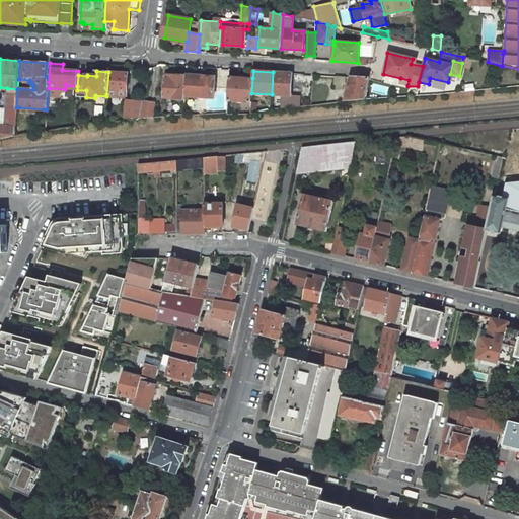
[(108,72),(106,94),(109,94),(127,96),(128,73),(108,72)]
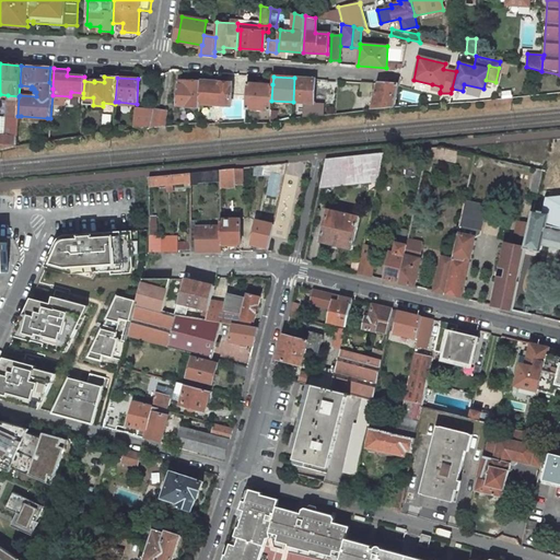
[(316,79),(294,78),(293,102),(305,103),(303,117),(324,115),(325,103),(314,102),(316,79)]
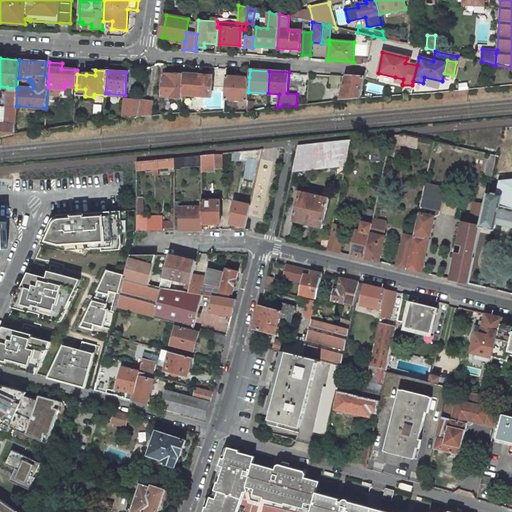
[(184,74),(165,73),(165,77),(163,77),(161,96),(171,96),(171,97),(182,98),(182,95),(184,74)]
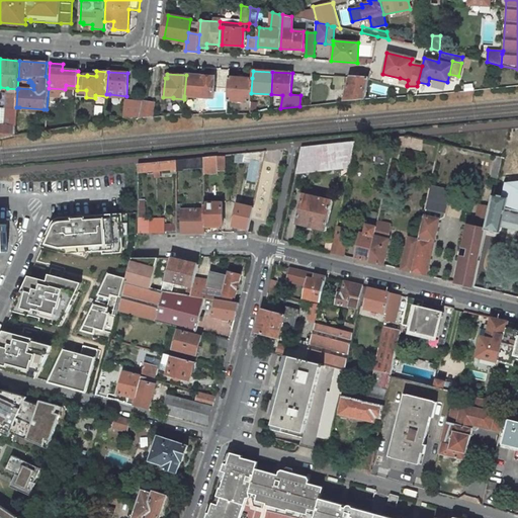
[(214,77),(186,75),(184,96),(213,98),(214,77)]
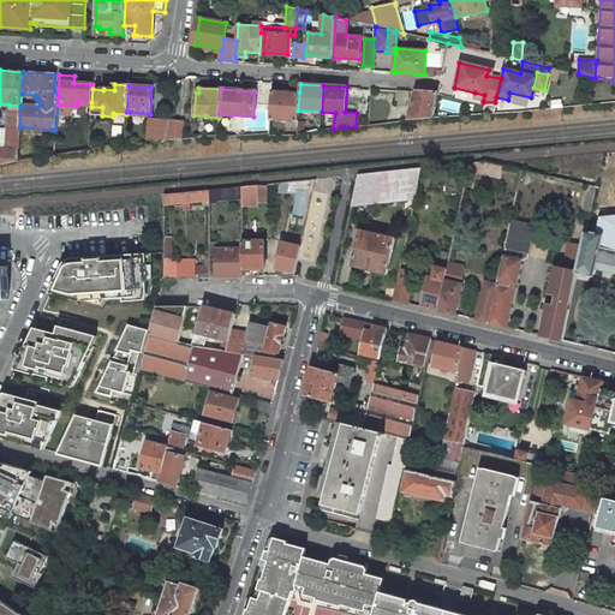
[(410,91),(396,90),(396,100),(399,100),(398,105),(406,106),(407,101),(410,101),(410,91)]
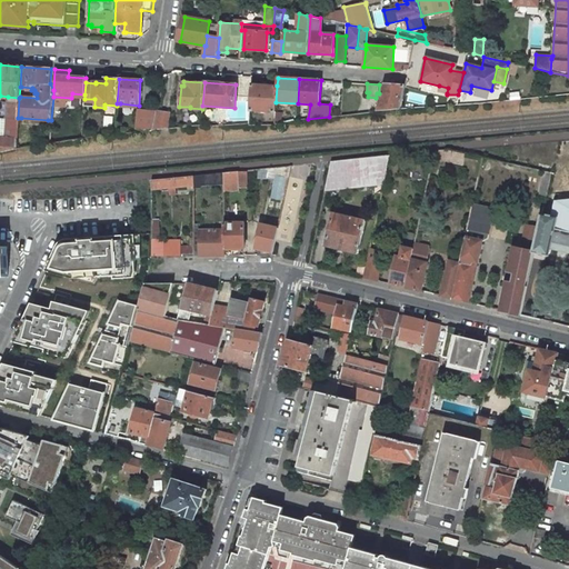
[(277,86),(251,85),(250,108),(250,110),(276,112),(276,102),(277,86)]
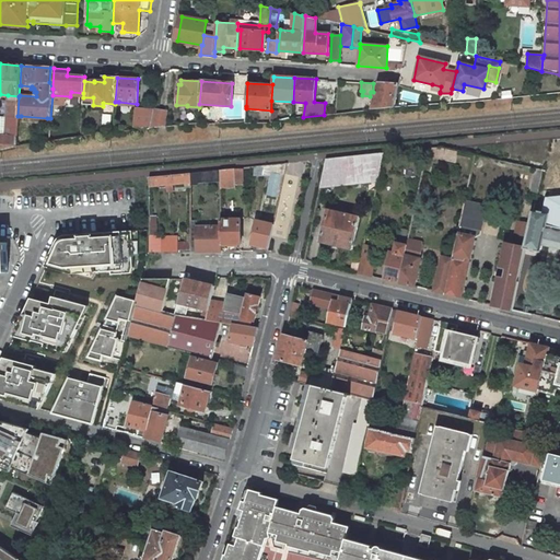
[(398,84),(378,83),(372,111),(395,107),(398,84)]
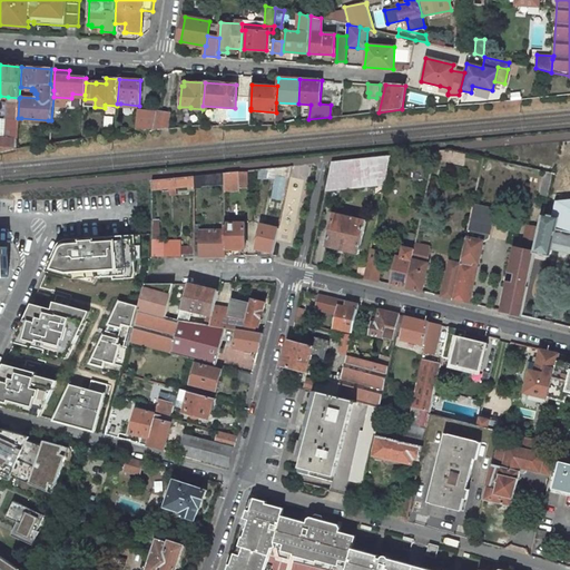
[(19,98),(8,97),(6,119),(0,118),(0,153),(16,150),(18,133),(18,118),(19,98)]
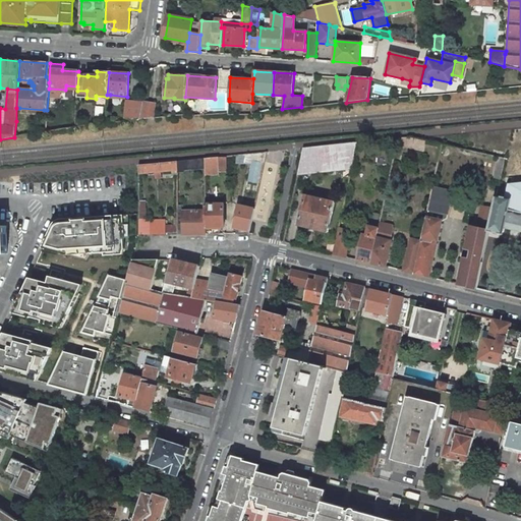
[(155,104),(145,102),(145,104),(141,119),(153,118),(155,104)]
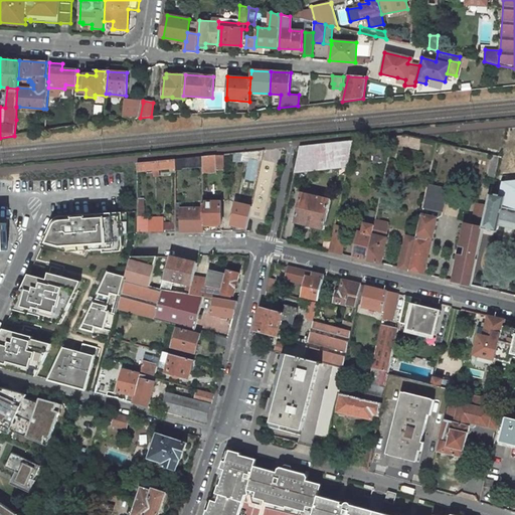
[(140,118),(143,103),(125,102),(123,117),(140,118)]
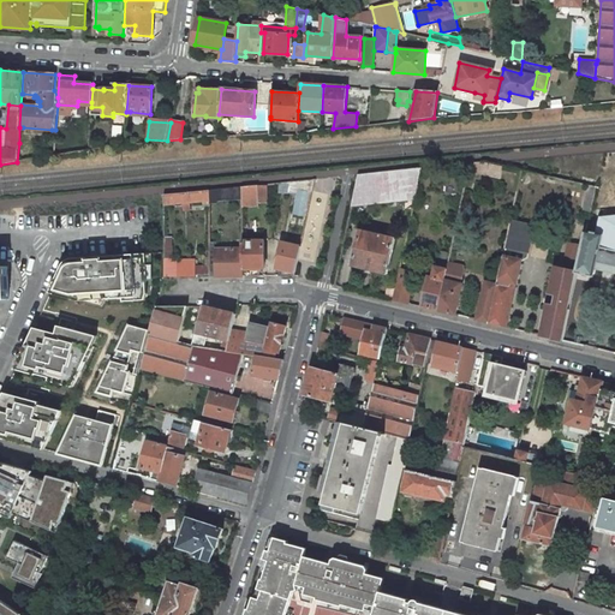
[(479,160),(469,162),(467,172),(501,179),(503,166),(479,160)]
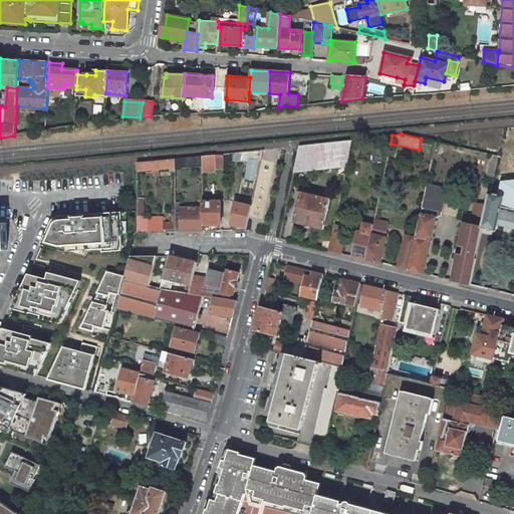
[(351,141),(299,146),(294,172),(302,171),(305,171),(346,167),(351,141)]
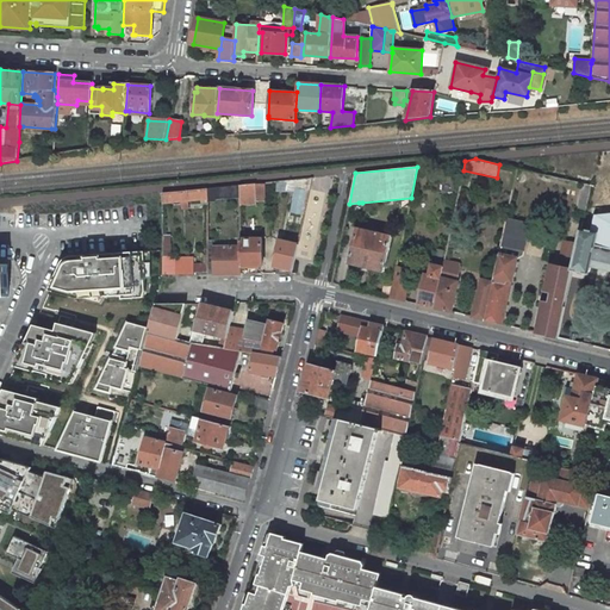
[(253,184),(240,185),(240,198),(240,205),(255,204),(253,184)]
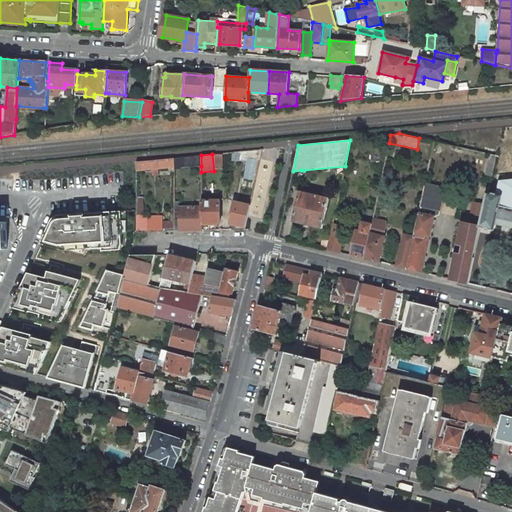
[(496,156),(489,154),(484,177),(491,179),(492,174),(496,156)]
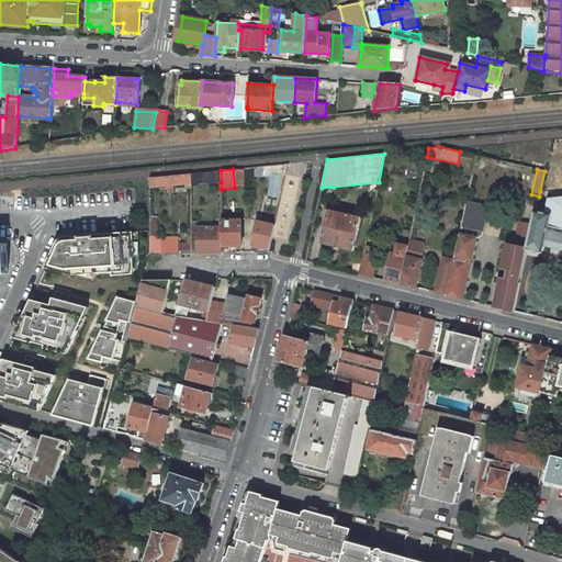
[(221,170),(191,173),(191,183),(191,186),(198,186),(199,183),(221,182),(221,170)]
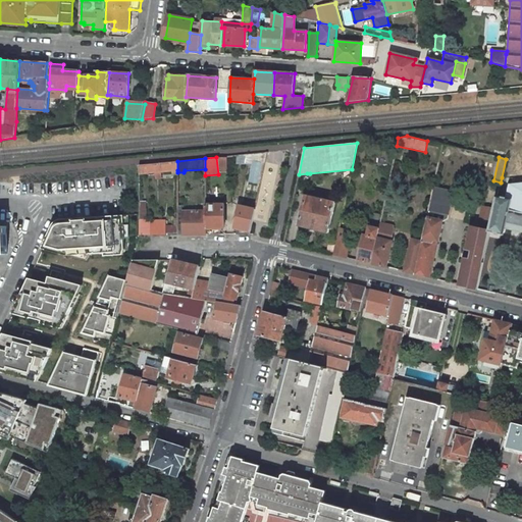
[(262,162),(252,160),(248,183),(257,185),(262,162)]
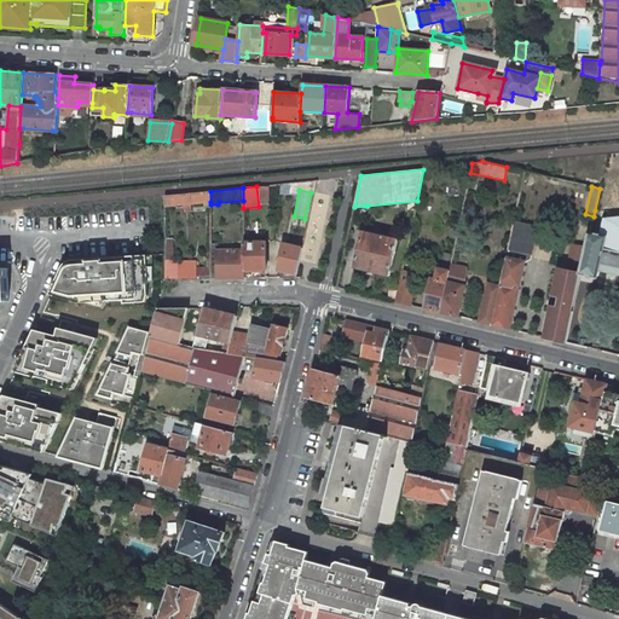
[(210,191),(166,196),(166,206),(171,206),(203,202),(210,202),(210,191)]
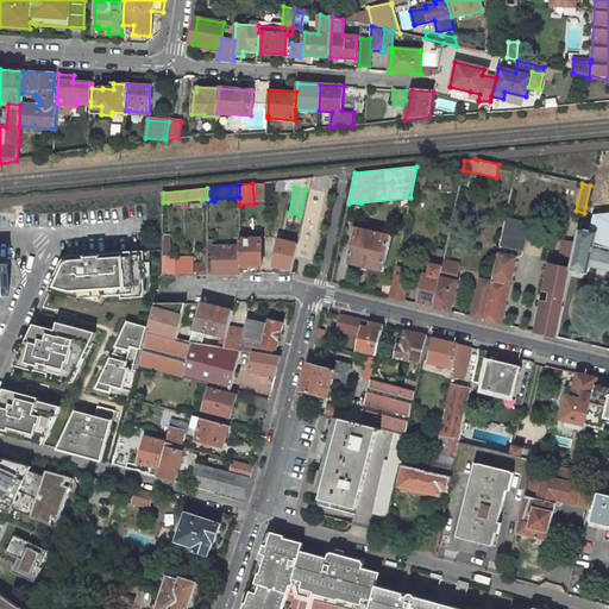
[(608,214),(603,215),(583,218),(582,225),(596,227),(598,231),(608,233),(608,214)]
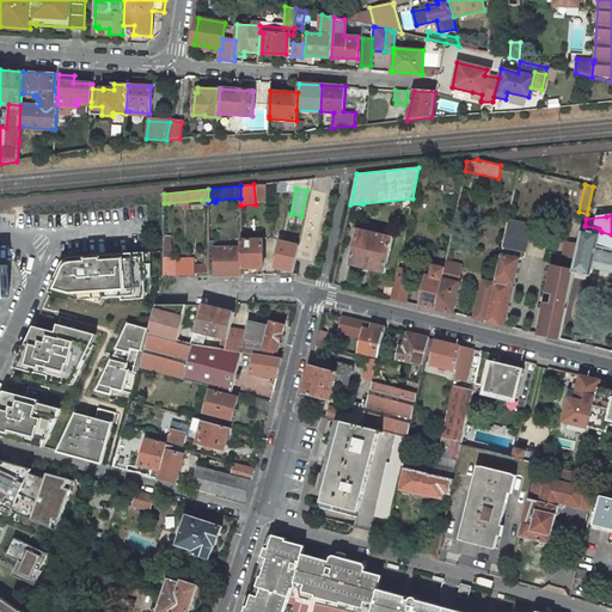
[(528,225),(508,220),(495,283),(487,322),(500,325),(508,287),(512,288),(513,282),(518,259),(519,254),(525,255),(528,234),(526,234),(528,225)]
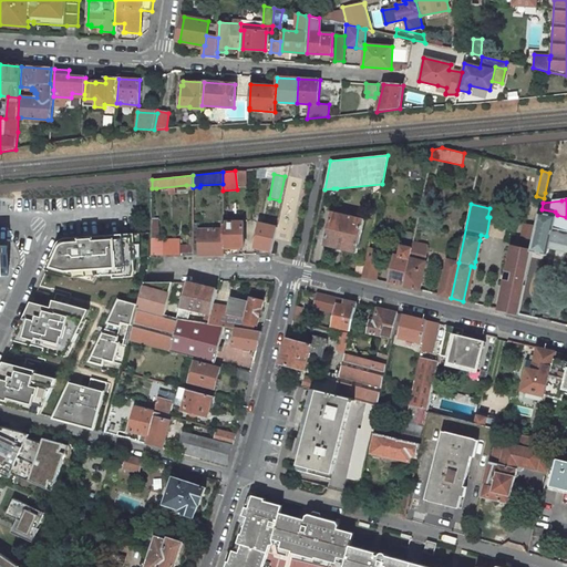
[(555,212),(542,209),(537,228),(533,247),(546,250),(549,246),(550,244),(566,246),(566,217),(557,215),(555,212)]
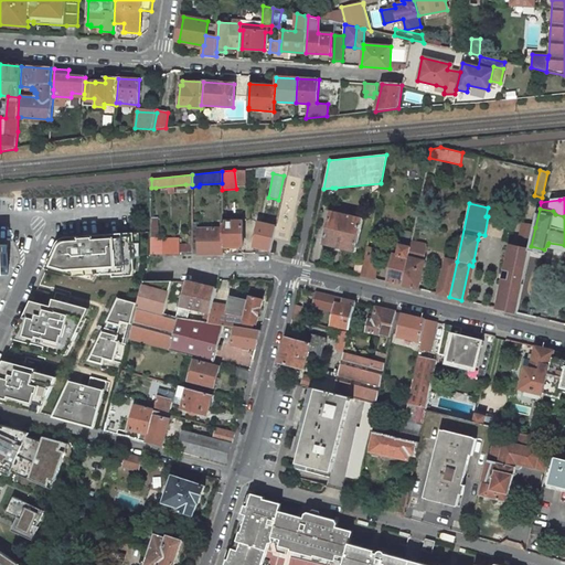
[(363,220),(331,212),(323,244),(355,252),(363,220)]
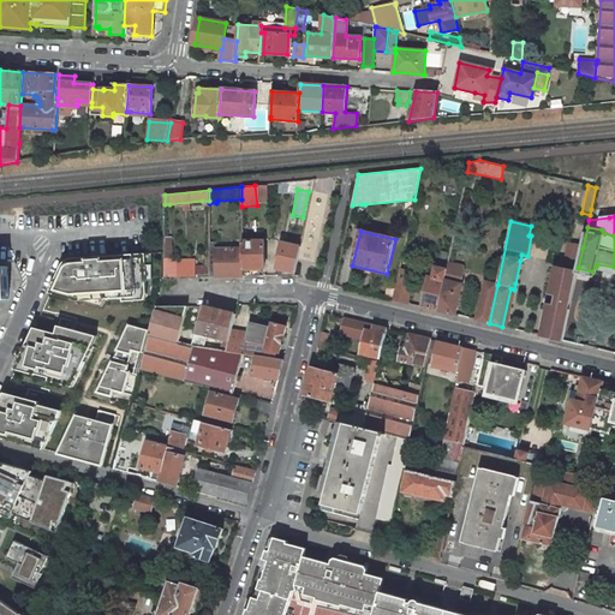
[(447,266),(453,240),(446,239),(441,264),(447,266)]
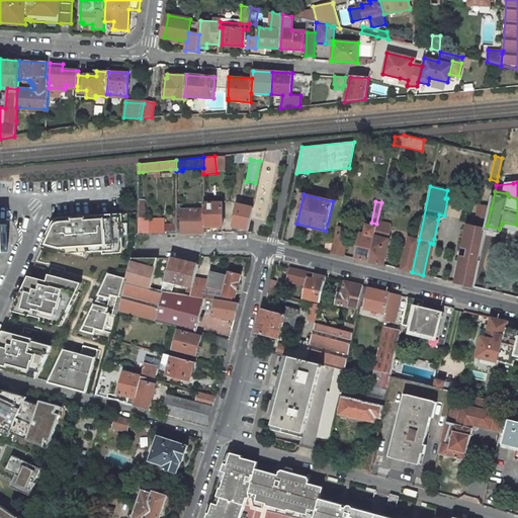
[(208,203),(204,203),(204,209),(204,226),(207,226),(223,226),(223,203),(208,203)]
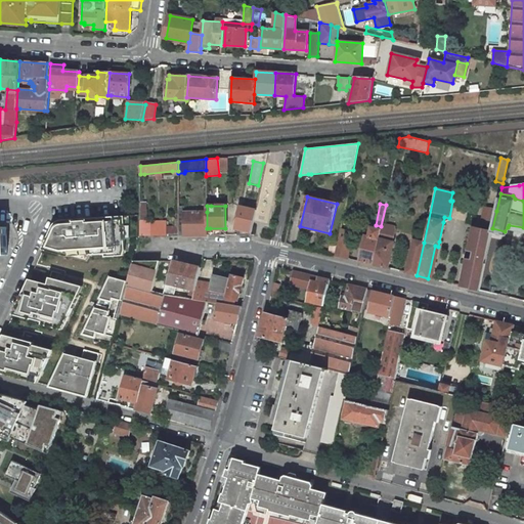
[(253,209),(239,206),(235,228),(251,232),(256,210),(253,209)]
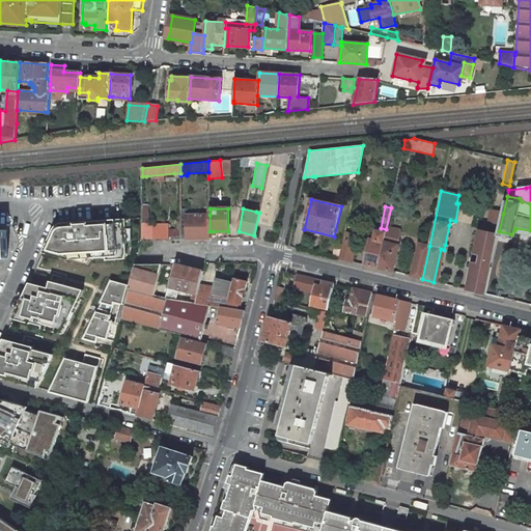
[(503,214),(491,212),(486,232),(480,231),(473,263),(468,290),(485,295),(499,231),(503,214)]
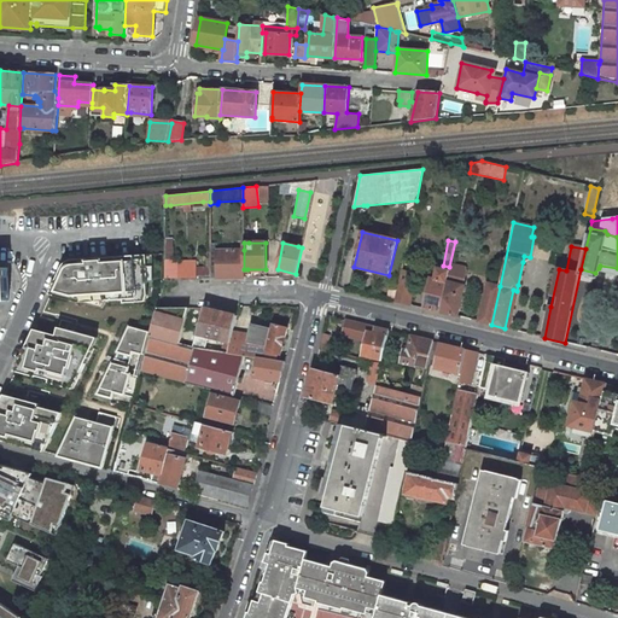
[(244,250),(217,251),(217,278),(219,278),(244,278),(244,269),(244,250)]
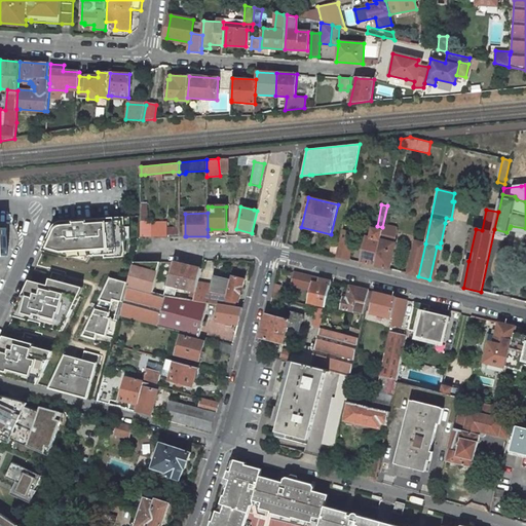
[(91,256),(106,255),(106,252),(125,251),(125,240),(126,240),(124,217),(61,222),(55,226),(52,232),(42,253),(57,256),(68,253),(69,257),(79,254),(79,257),(91,256)]
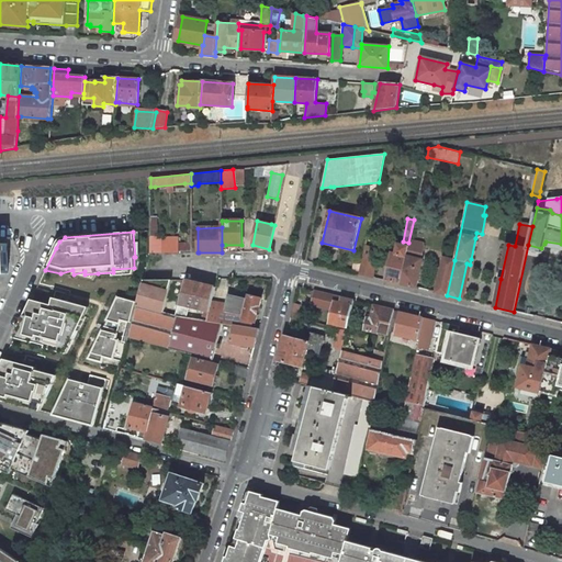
[(178,238),(163,237),(163,253),(192,253),(192,244),(189,244),(178,243),(178,238)]
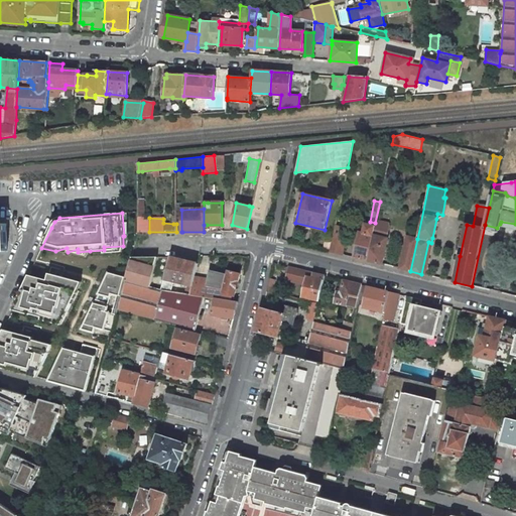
[(370,222),(366,221),(363,233),(361,232),(355,258),(368,261),(375,224),(375,223),(370,222)]
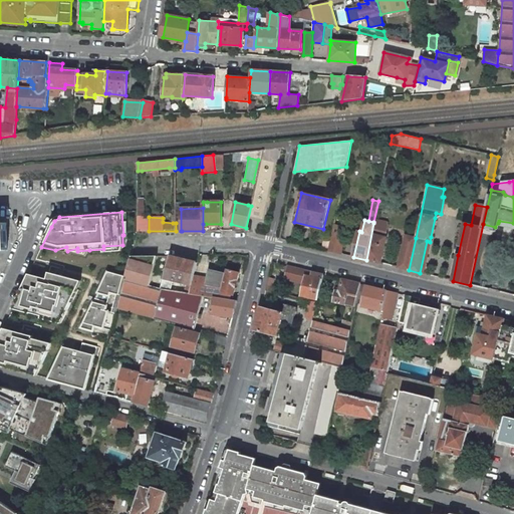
[(388,226),(373,223),(366,260),(380,263),(387,237),(384,237),(388,226)]
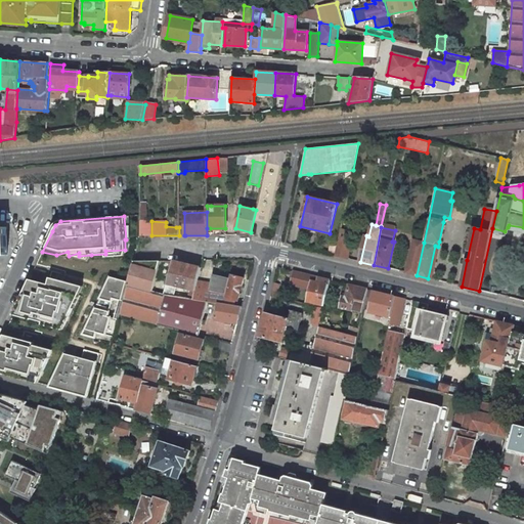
[(353,232),(341,229),(337,246),(335,256),(347,259),(353,232)]
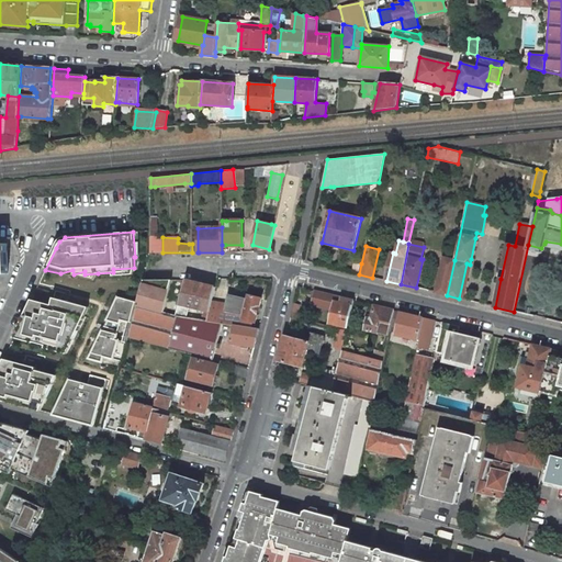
[(454,260),(444,257),(436,293),(447,295),(454,260)]
